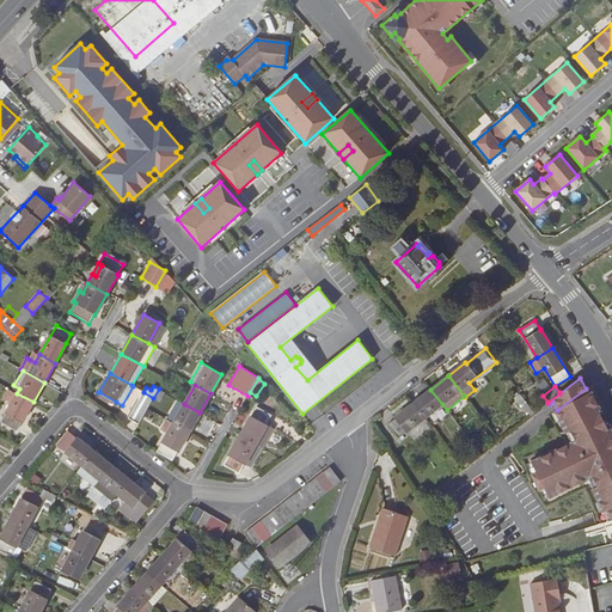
[(159,389),(153,398),(159,401),(164,392),(159,389)]
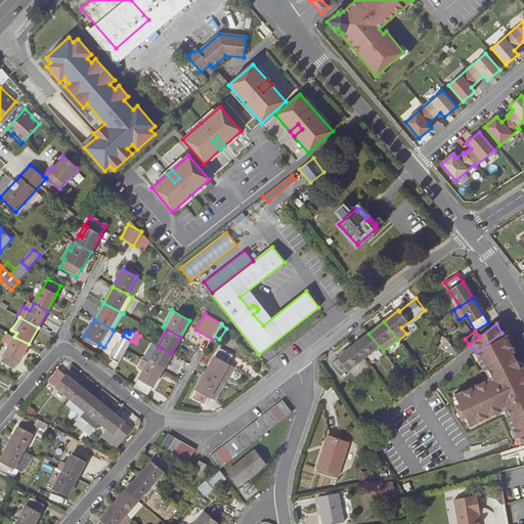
[(512,449),(523,445),(523,369),(522,366),(521,367),(514,354),(516,353),(506,335),(504,337),(501,333),(477,351),(474,352),(475,354),(478,361),(483,373),(487,370),(490,379),(487,381),(453,396),(457,405),(454,407),(460,420),(464,418),(468,427),(500,411),(505,409),(509,419),(505,420),(510,431),(513,438),(517,437),(519,443),(520,446),(517,447),(515,444),(512,445),(512,449)]
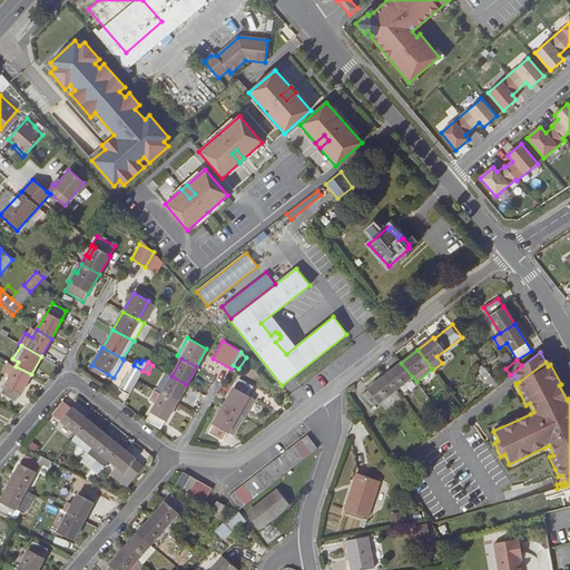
[(16,366),(8,363),(3,371),(11,375),(1,393),(16,402),(31,374),(16,366)]
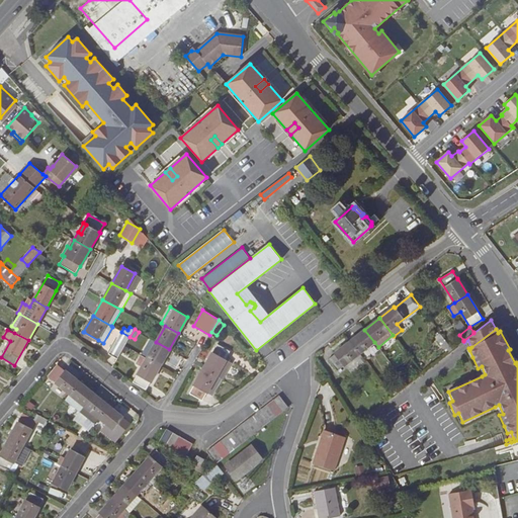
[(349,341),(359,354),(374,342),(364,330),(349,341)]
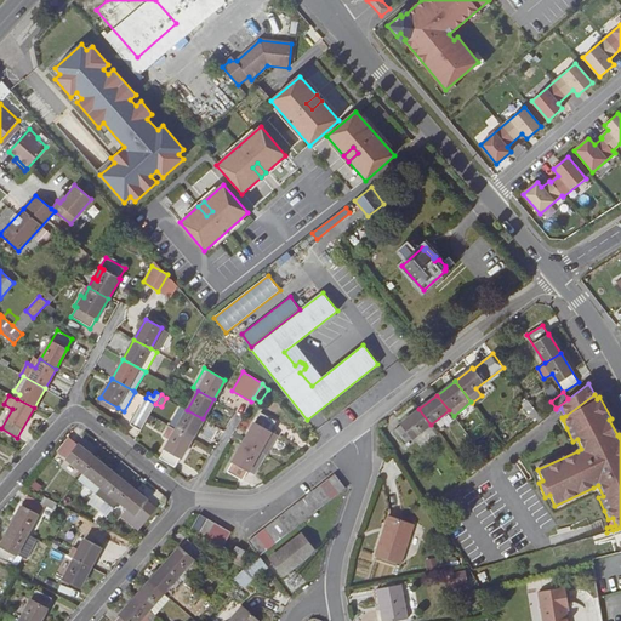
[(118,408),(101,398),(98,402),(115,411),(118,408)]
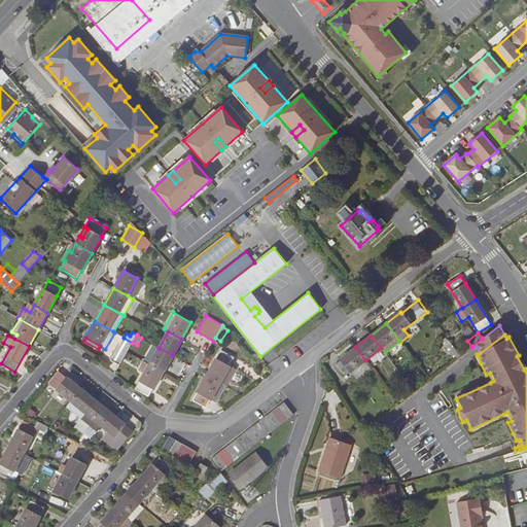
[(127,352),(132,343),(124,338),(110,360),(119,365),(124,358),(127,352)]
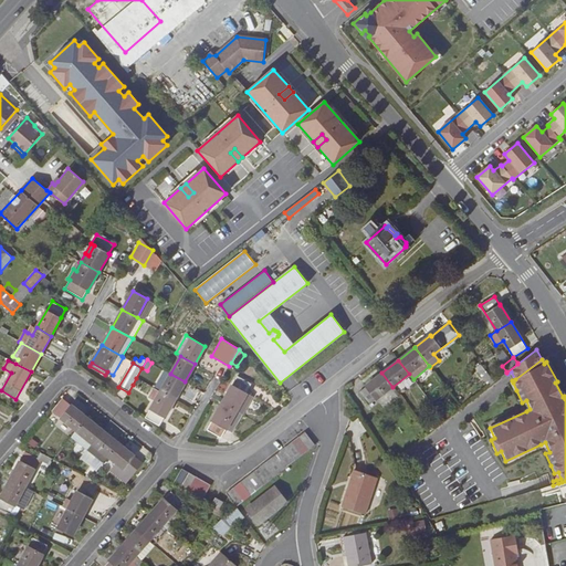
[(494,380),(481,364),(475,368),(489,385),(489,386),(494,381),(494,380)]
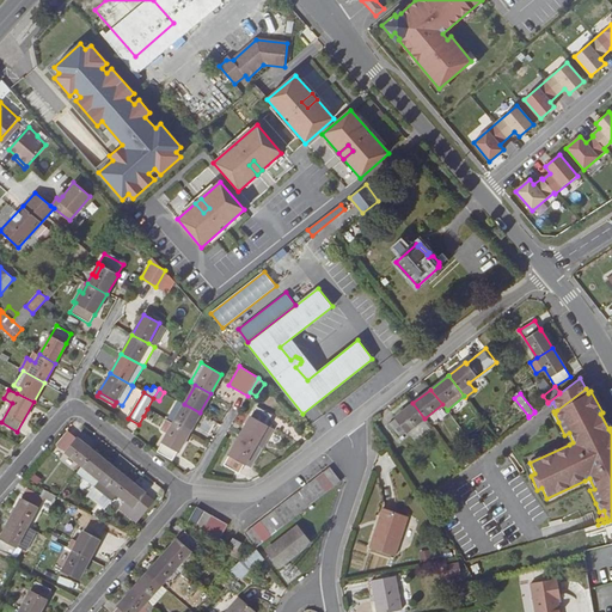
[(189,433),(200,412),(184,404),(178,401),(166,420),(189,433)]
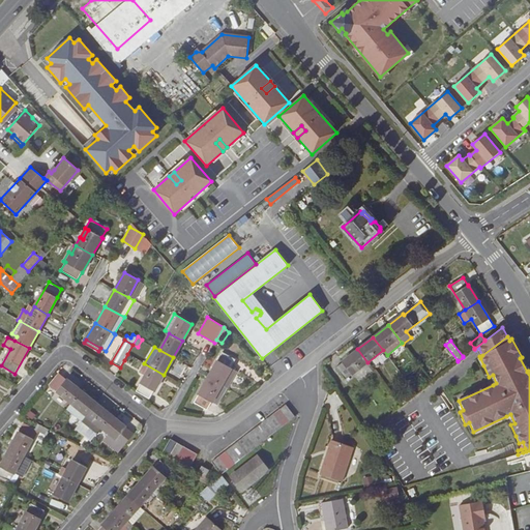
[(367,362),(357,349),(342,361),(343,362),(335,367),(345,380),(367,362)]
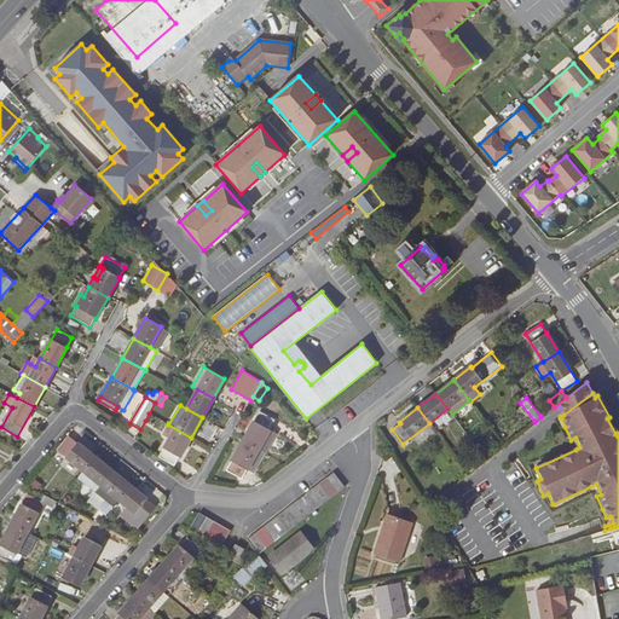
[(265,453),(276,433),(270,429),(275,420),(260,411),(243,440),(265,453)]
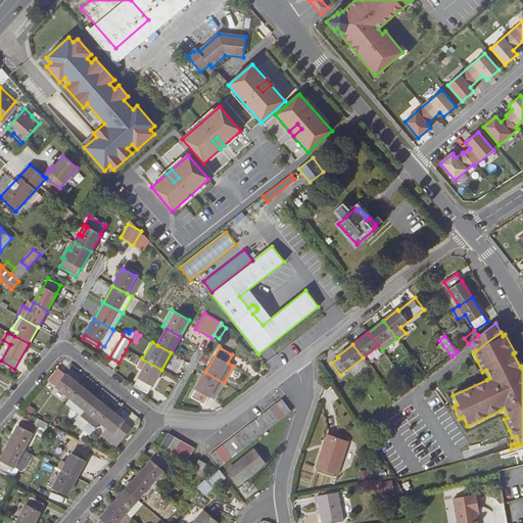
[(513,353),(520,367),(521,366),(522,366),(516,352),(515,352),(513,353)]
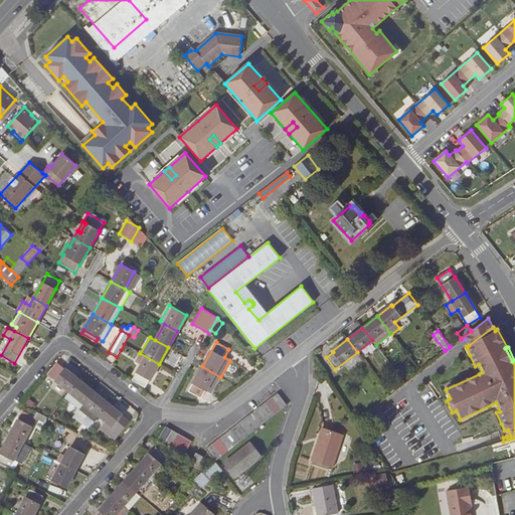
[(142,364),(133,380),(145,387),(149,379),(150,380),(159,364),(140,353),(136,360),(142,364)]
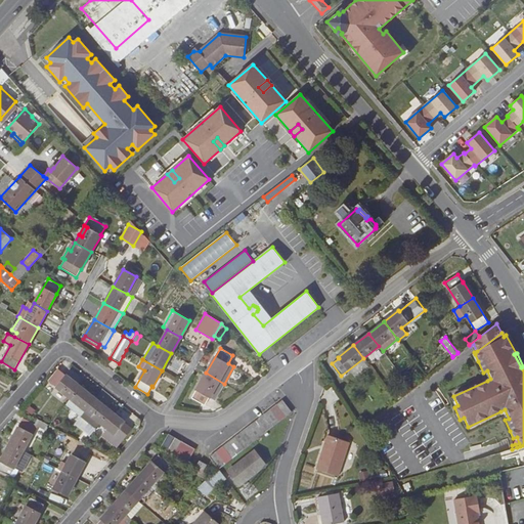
[(80,387),(57,368),(48,381),(71,398),(80,387)]
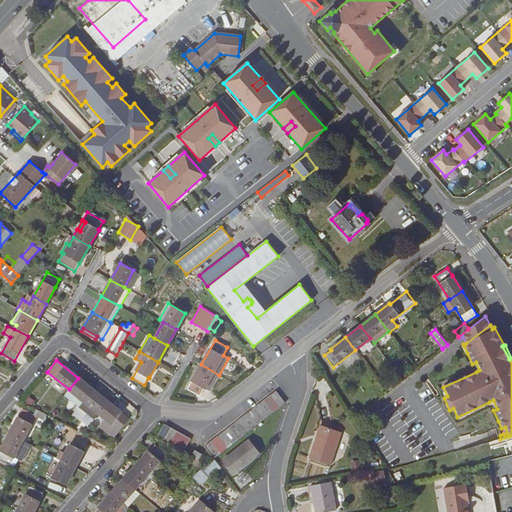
[(219,375),(201,364),(187,389),(200,396),(205,387),(210,390),(219,375)]
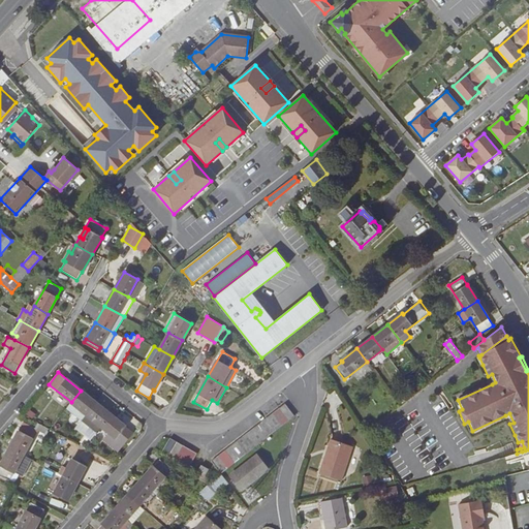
[(82,421),(96,402),(81,391),(71,402),(66,408),(82,421)]
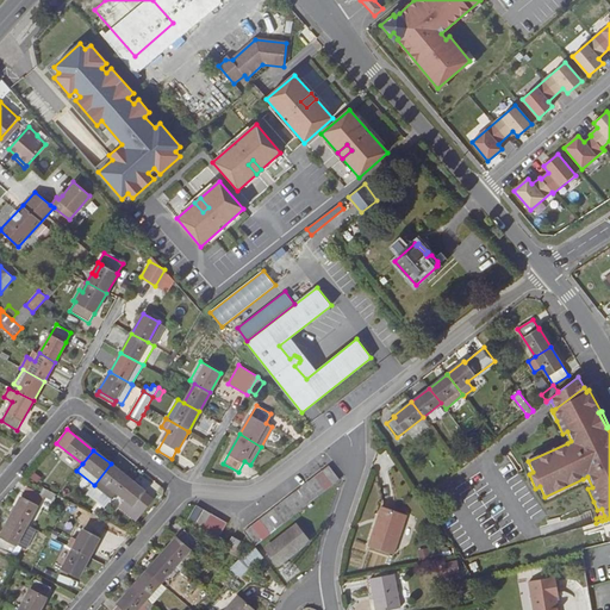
[(111,464),(94,485),(112,498),(113,497),(117,492),(129,478),(111,464)]
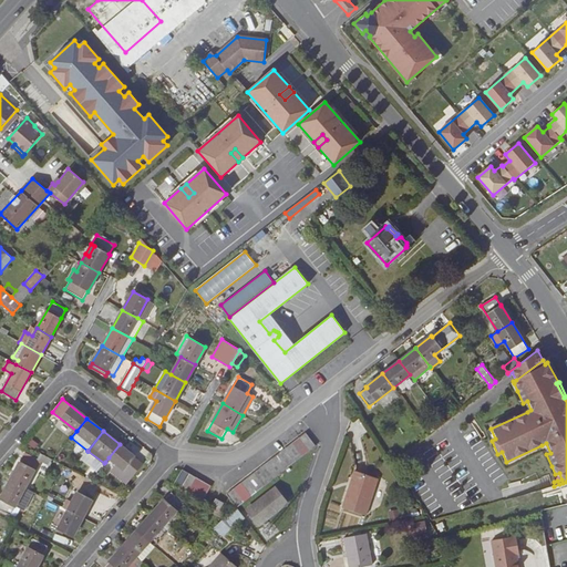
[(316,445),(306,432),(299,437),(309,451),(316,445)]
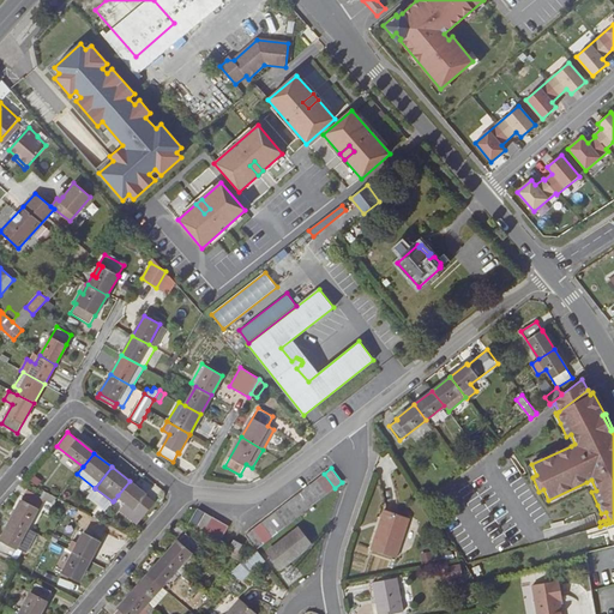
[(327,493),(335,488),(324,474),(317,480),(327,493)]
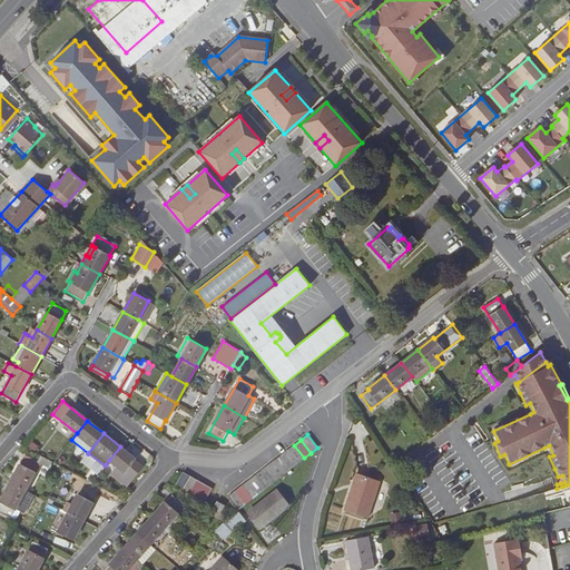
[(297,463),(304,458),(294,445),(287,450),(297,463)]
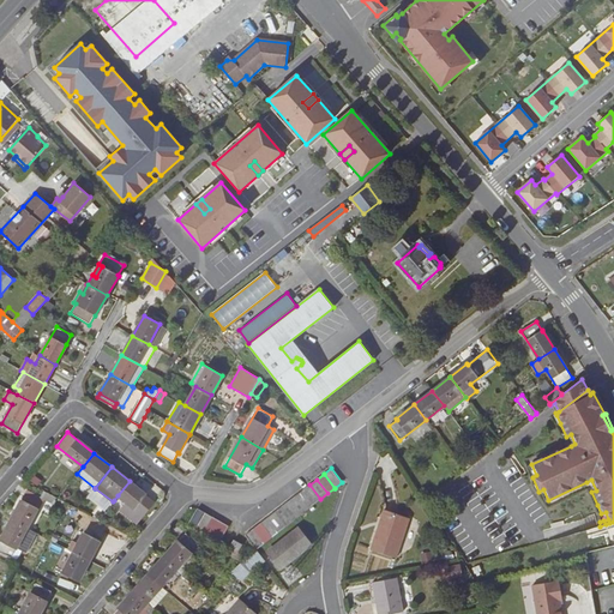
[(146,494),(130,481),(118,495),(134,509),(144,516),(155,503),(146,495),(146,494)]
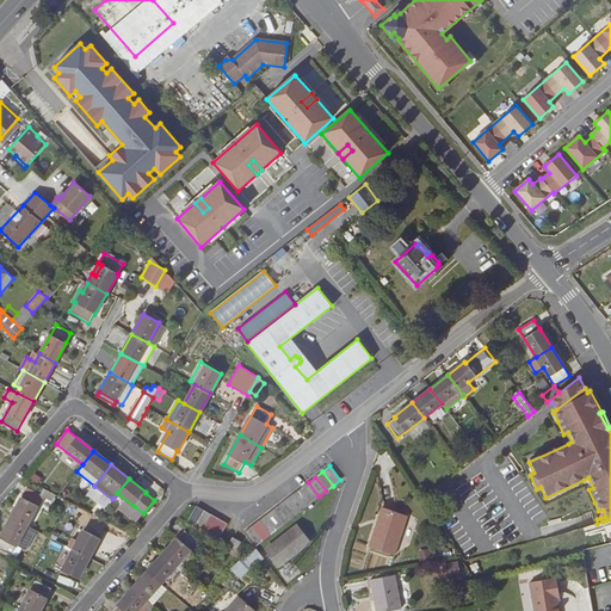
[(312,503),(319,497),(308,482),(301,488),(312,503)]
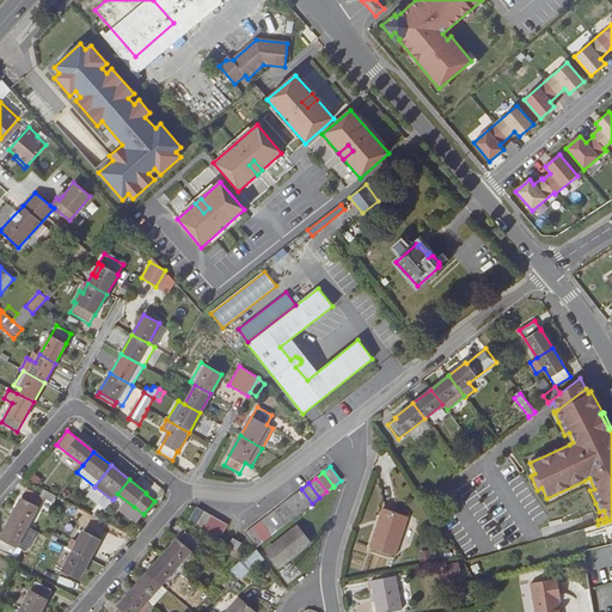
[(37,507),(40,507),(44,497),(28,489),(23,499),(22,499),(11,518),(28,526),(37,507)]
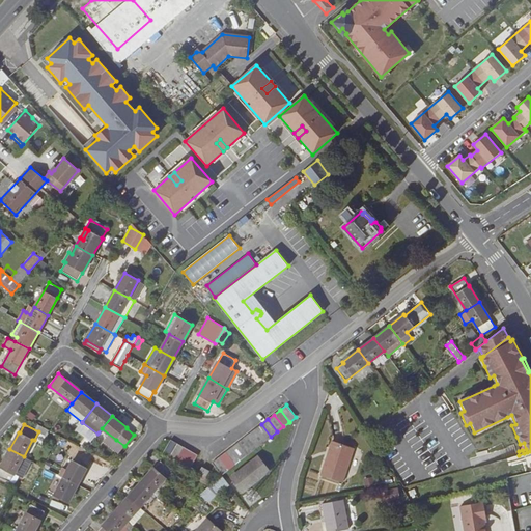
[(264,441),(271,437),(261,424),(255,429),(264,441)]
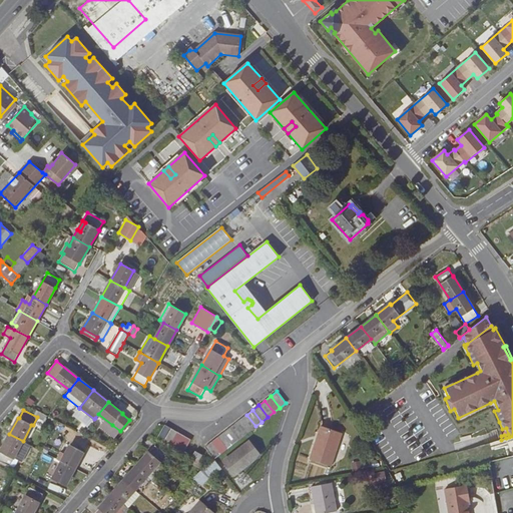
[(112,425),(98,414),(95,418),(109,429),(112,425)]
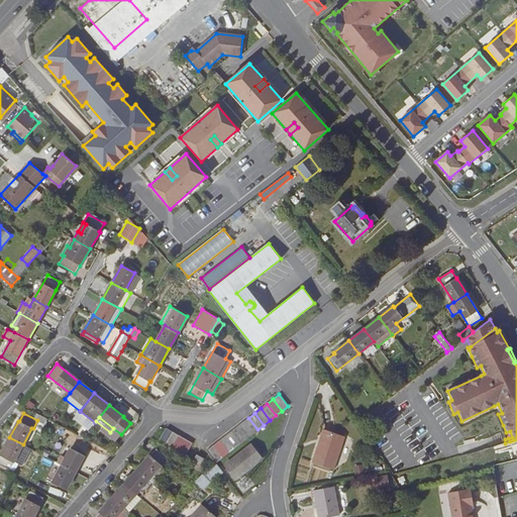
[(257,429),(248,418),(242,422),(251,434),(257,429)]
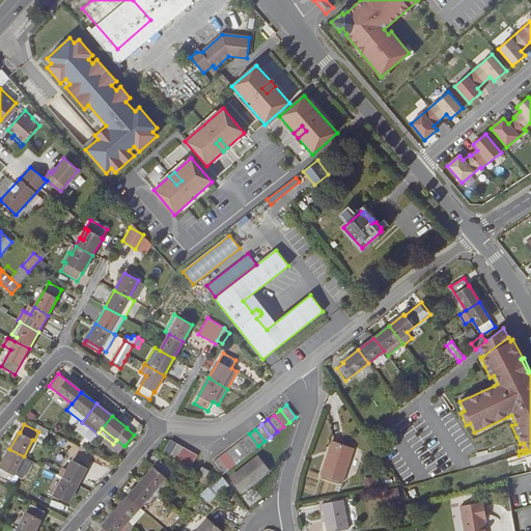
[(253,451),(258,446),(249,434),(243,439),(253,451)]
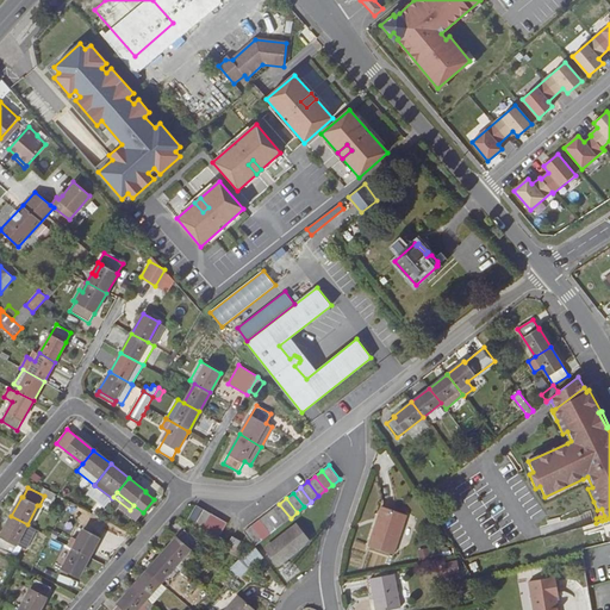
[(291,518),(279,504),(272,509),(284,523),(291,518)]
